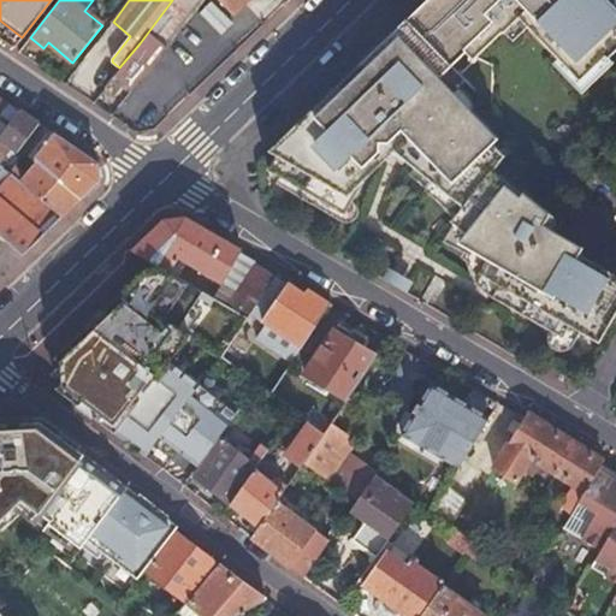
[(134,89),(203,0),(172,0),(140,43),(119,67),(114,75),(134,89)]
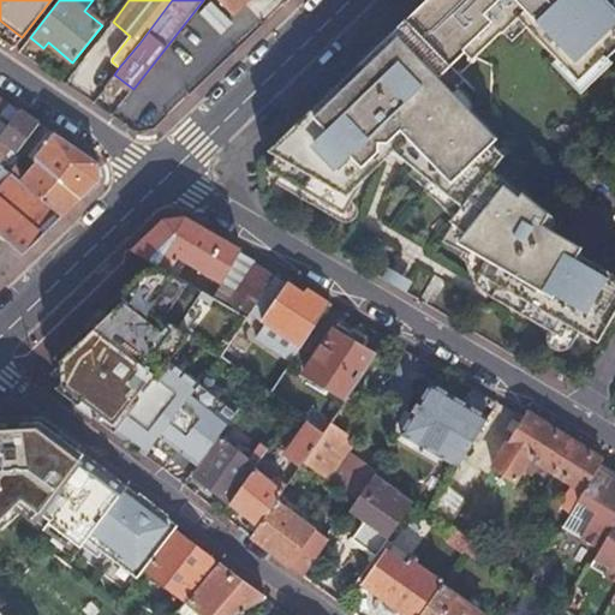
[(285,0),(287,1),(288,0),(219,0),(232,13),(245,0),(285,0)]
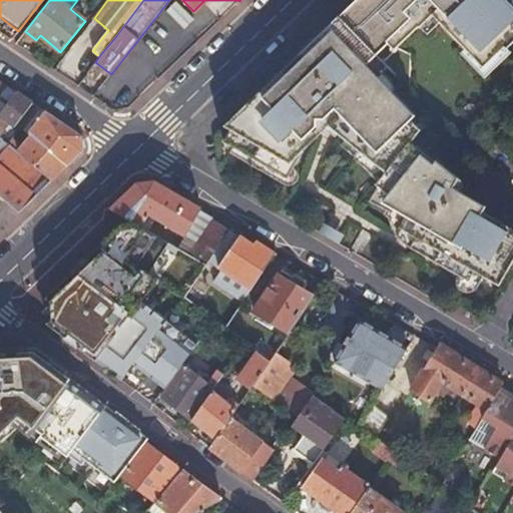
[(354,0),(338,15),(338,16),(376,54),(412,21),(419,28),(432,15),(482,67),(504,47),(505,49),(512,41),(512,12),(501,0),(354,0)]
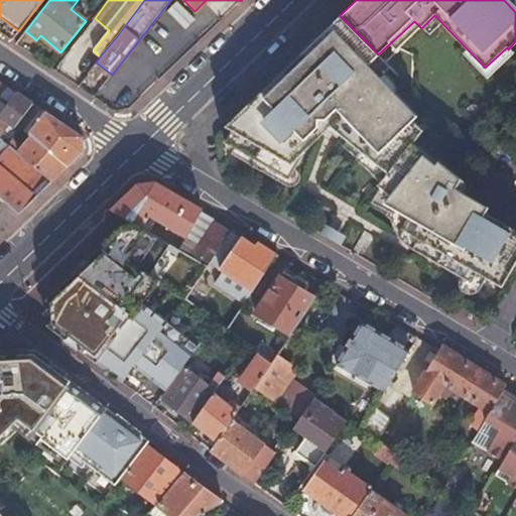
[(515,7),(508,0),(504,0),(515,12),(515,7)]
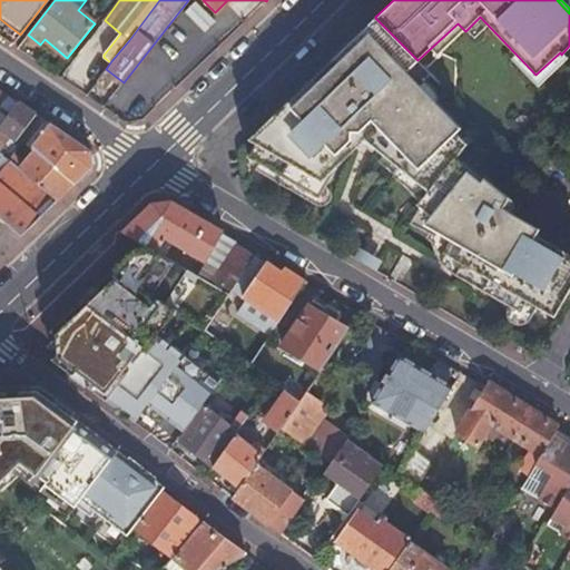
[(215,21),(195,1),(185,12),(205,31),(215,21)]
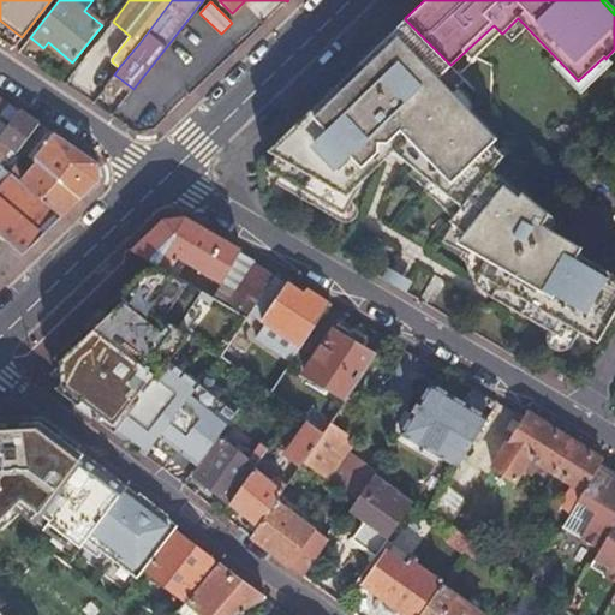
[(451,65),(405,19),(269,150),(275,153),(268,171),(282,179),(284,175),(296,181),(294,185),(330,207),(333,203),(346,210),(364,181),(363,181),(383,161),(383,151),(388,147),(393,151),(463,207),(451,221),(466,233),(458,243),(487,260),(479,273),(499,285),(491,297),(561,338),(568,324),(597,341),(614,311),(614,284),(608,280),(610,274),(578,255),(581,249),(542,226),(548,214),(521,193),(520,195),(489,171),(502,156),(490,144),(495,138),(437,78),(451,65)]
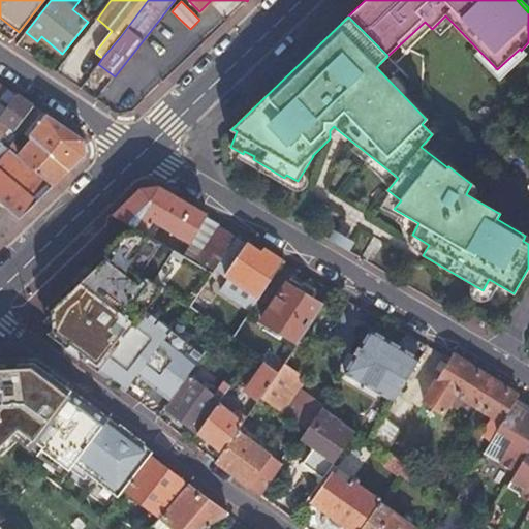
[(0,116),(16,95),(0,84),(0,116)]
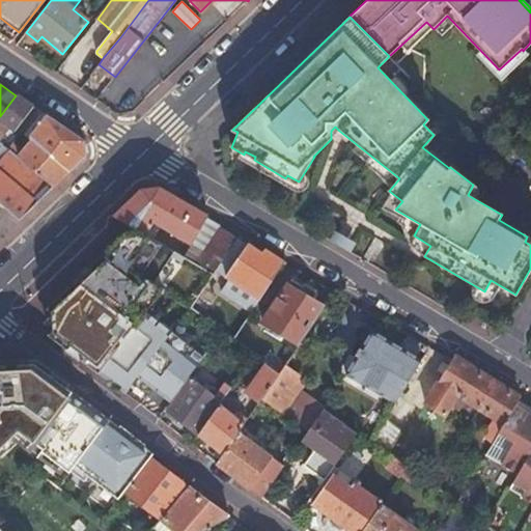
[(0,138),(8,127),(18,134),(20,132),(34,112),(30,109),(32,107),(16,95),(0,116),(0,138)]
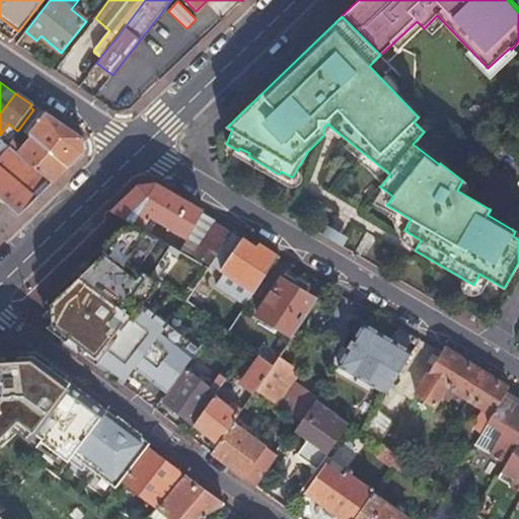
[(30,138),(67,167),(82,153),(80,137),(40,109),(23,132),(30,138)]
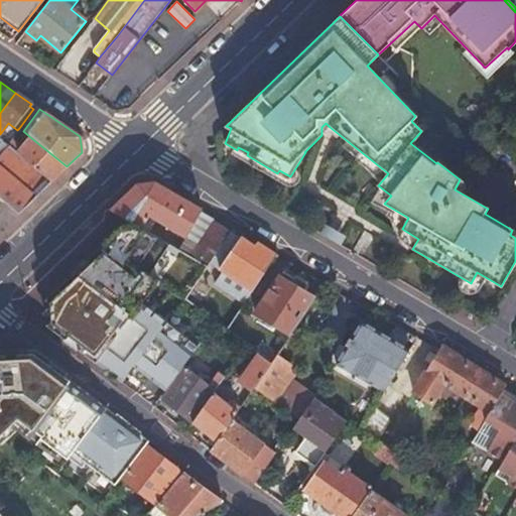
[(321,127),(321,135),(330,127),(326,123),(321,127)]
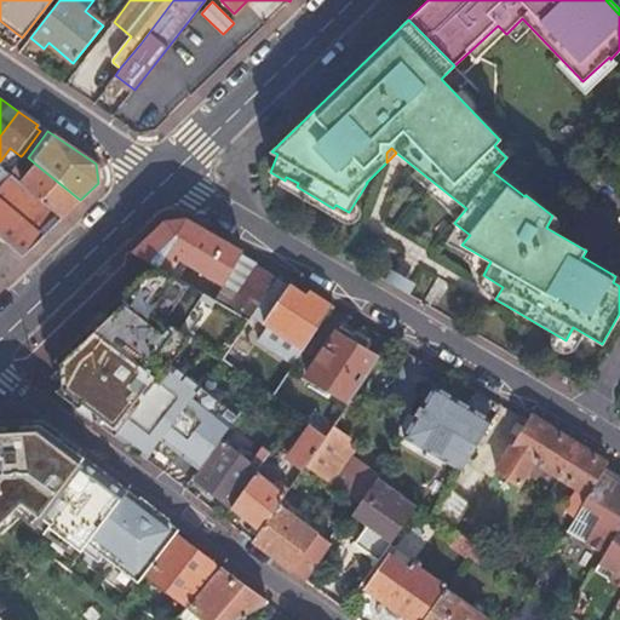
[(7,173),(61,218),(80,200),(36,165),(23,179),(11,168),(7,173)]
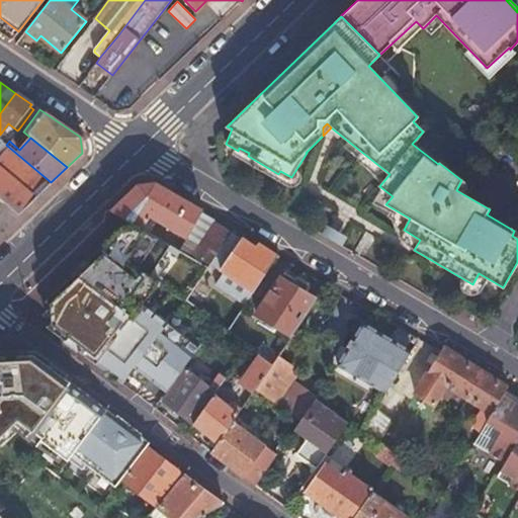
[(0,197),(18,213),(49,184),(51,182),(6,145),(3,142),(0,139),(0,197)]
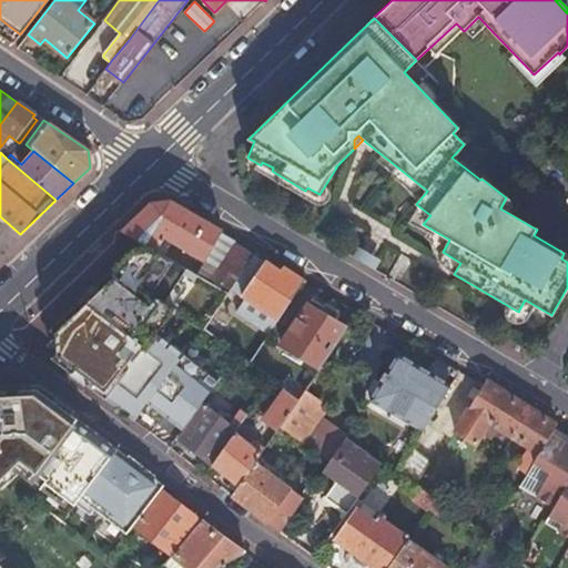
[(123,229),(163,253),(172,240),(204,259),(198,270),(227,290),(229,288),(252,254),(219,233),(220,231),(166,200),(150,202),(123,229)]
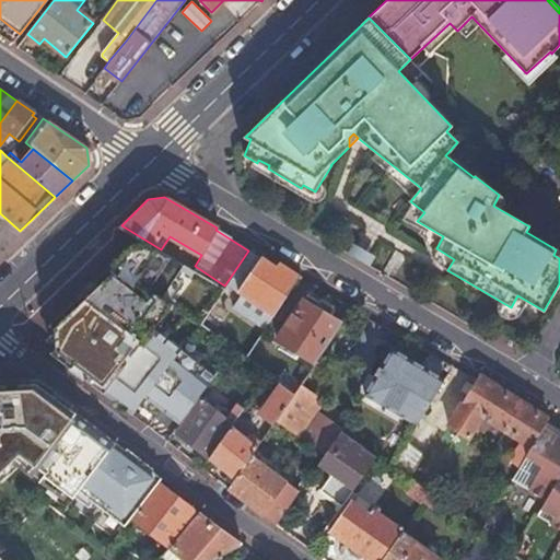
[(251,246),(248,251),(225,284),(238,293),(230,307),(263,328),(298,276),(280,264),(277,269),(258,258),(261,253),(251,246)]
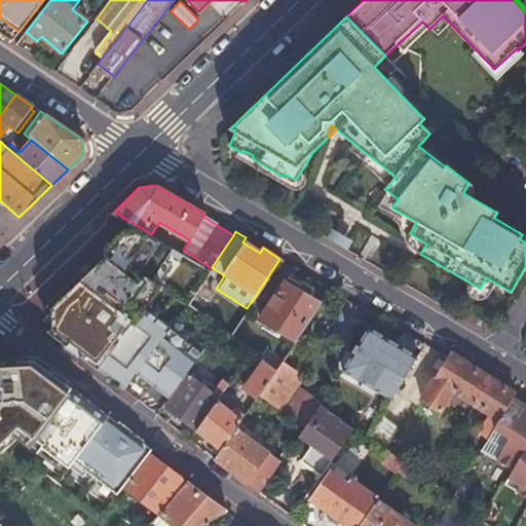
[(295,340),(320,303),(309,297),(312,292),(311,287),(303,282),(299,284),(295,289),(283,282),(258,318),(295,340)]
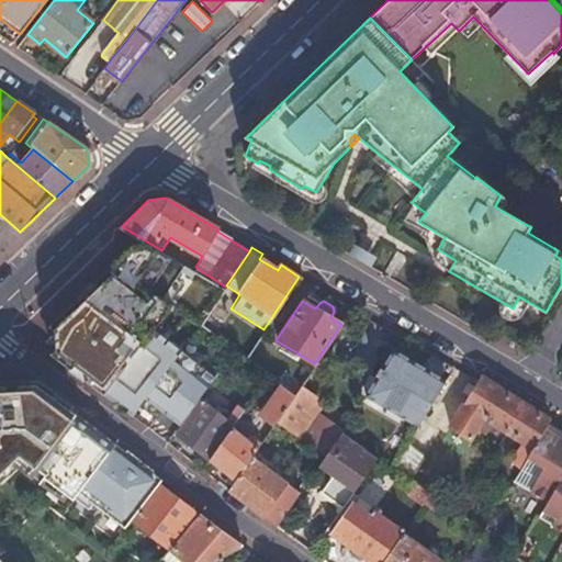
[(234,350),(228,359),(238,366),(245,358),(234,350)]
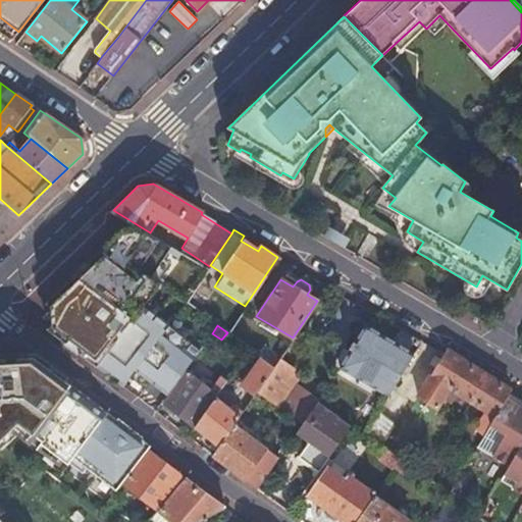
[(422,341),(413,335),(409,342),(397,334),(392,342),(366,326),(341,368),(358,379),(362,373),(392,392),(422,341)]
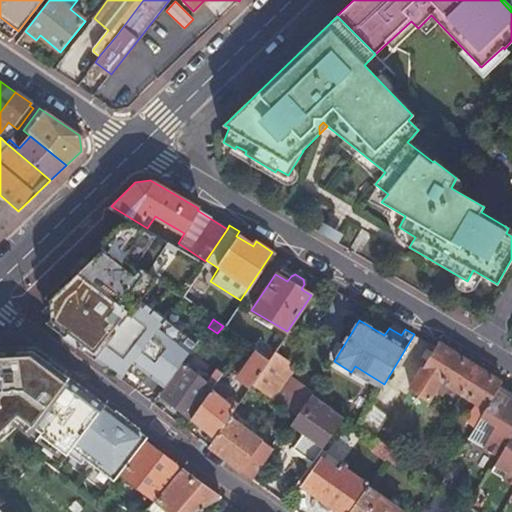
[(251,347),(256,351),(268,360),(274,350),(258,338),(251,347)]
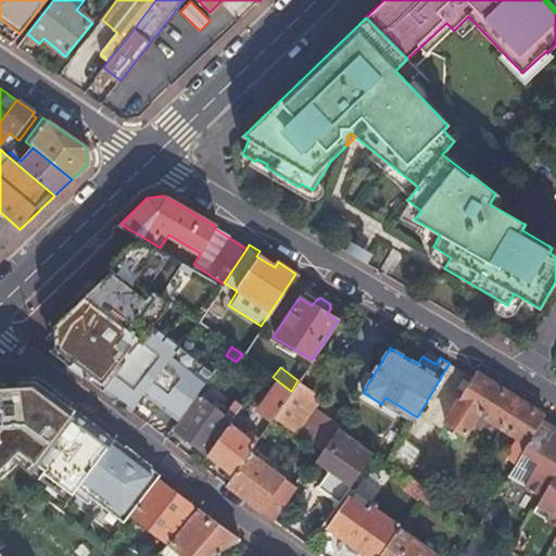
[(476,373),(474,377),(445,422),(466,436),(467,434),(476,440),(481,431),(472,426),(480,414),(528,444),(543,420),(544,417),(476,373)]
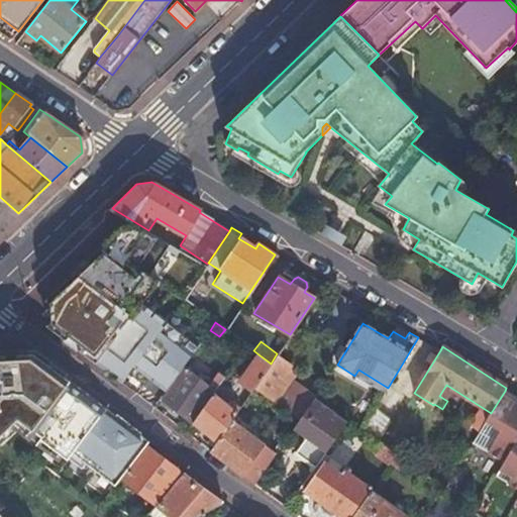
[(271,364),(253,388),(299,420),(314,397),(289,380),(297,369),(277,353),(271,364)]
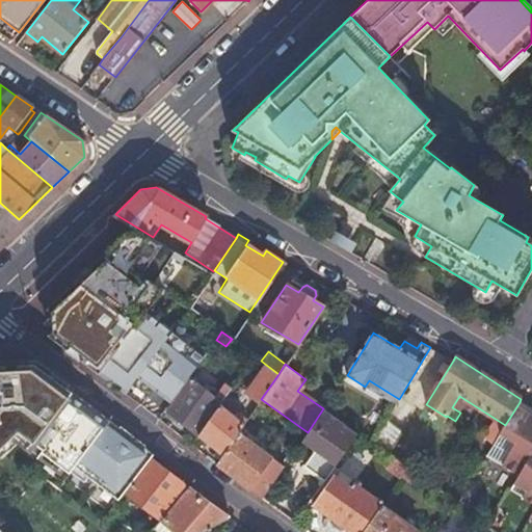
[(0,531),(1,531),(0,529),(0,525),(6,520),(0,511),(0,449),(1,449),(14,436),(19,432),(43,450),(42,452),(69,474),(75,467),(118,500),(125,493),(151,459),(154,455),(88,406),(50,376),(34,365),(19,366),(4,367),(0,366),(0,531)]
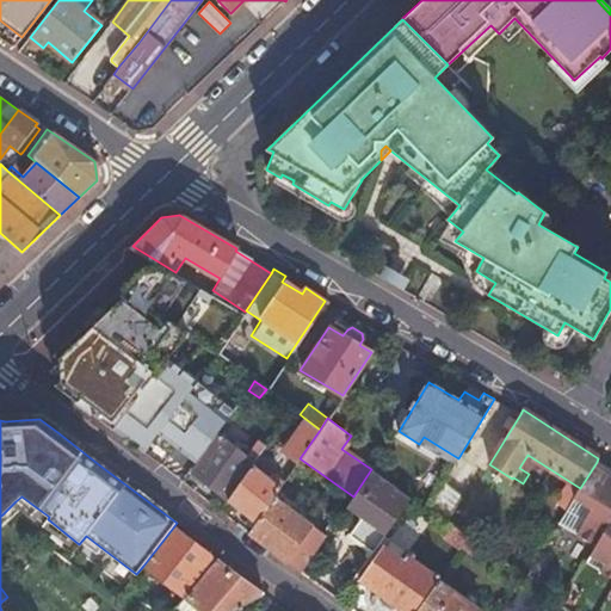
[(252,464),(227,499),(257,523),(275,497),(300,458),(320,430),(306,419),(281,452),(283,454),(275,466),(277,467),(272,473),(277,476),(273,481),(252,464)]
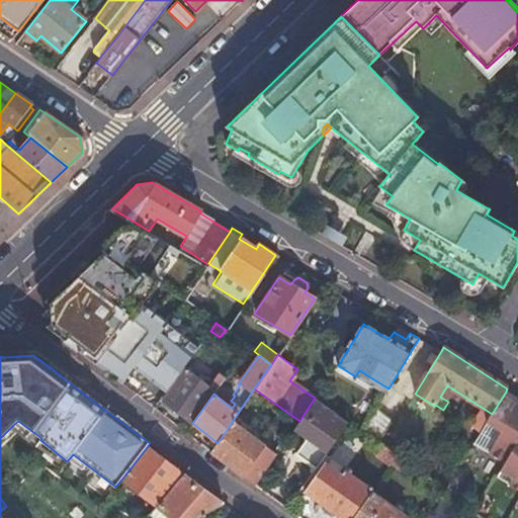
[(184,366),(161,398),(192,423),(213,394),(224,378),(216,372),(207,384),(184,366)]
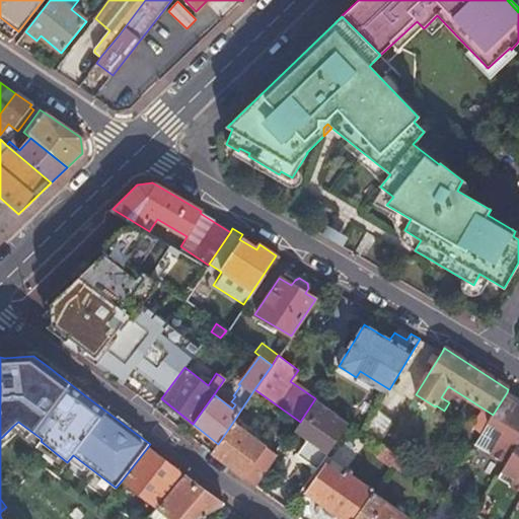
[(518,399),(507,392),(493,415),(488,423),(503,432),(490,454),(506,464),(498,477),(518,491),(518,399)]
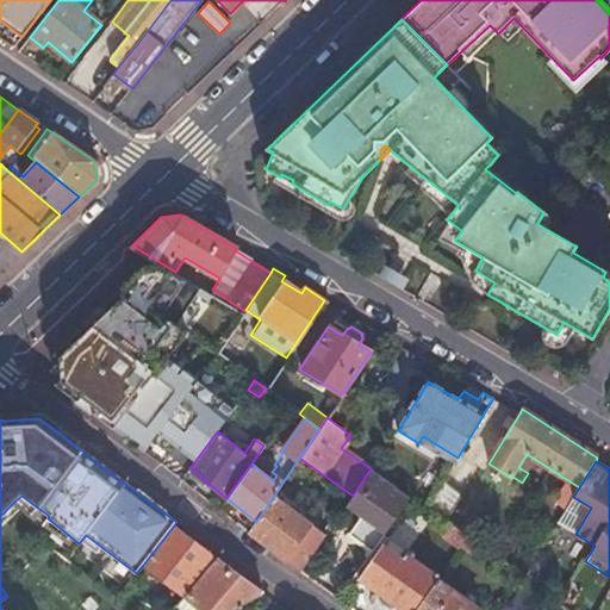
[(347,534),(372,551),(409,498),(371,468),(353,496),(347,504),(361,515),(347,534)]
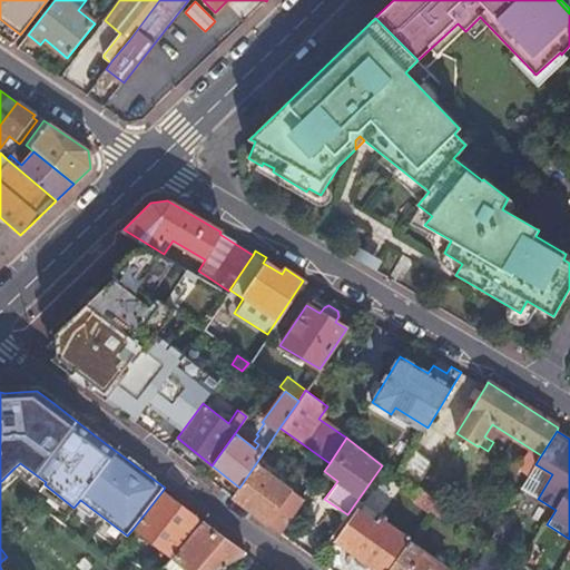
[(20,463),(15,468),(41,489),(45,484),(46,482),(20,463)]
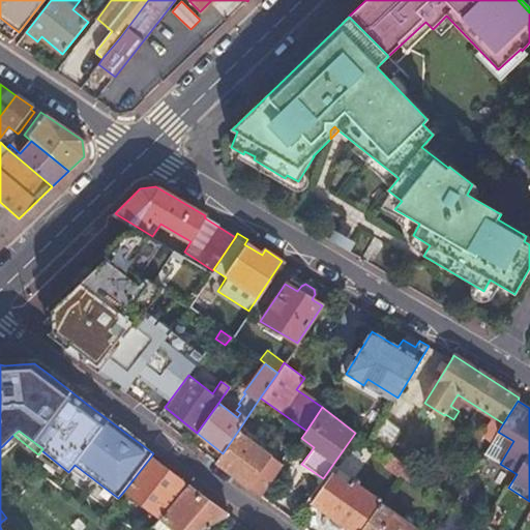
[(223,453),(216,463),(261,497),(283,465),(238,431),(223,453)]
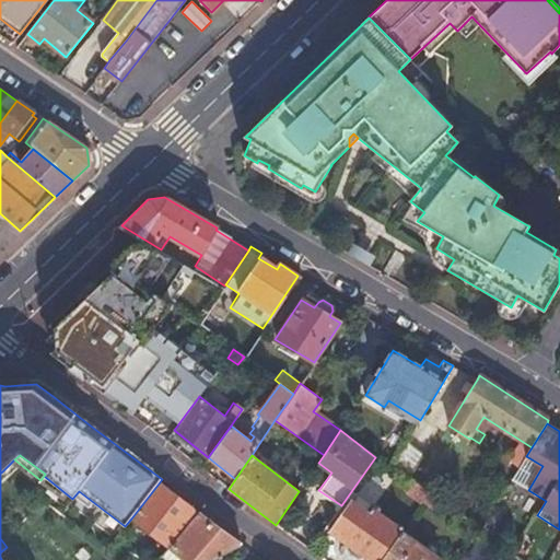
[(397,473),(391,468),(388,473),(394,478),(369,513),(351,500),(329,532),(347,545),(368,559),(381,559),(400,533),(403,531),(378,514),(403,477),(397,473)]
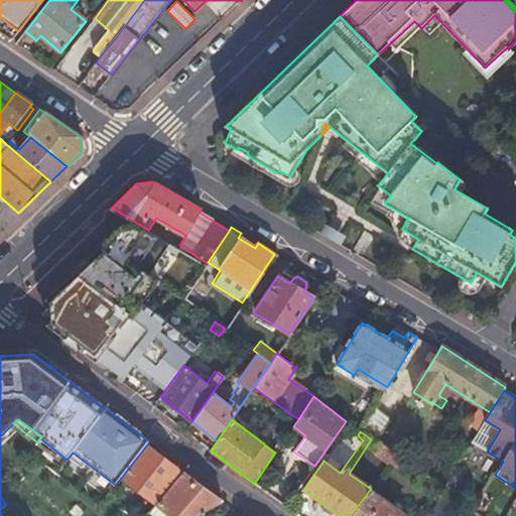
[(394,458),(378,444),(375,449),(390,462),(394,458)]
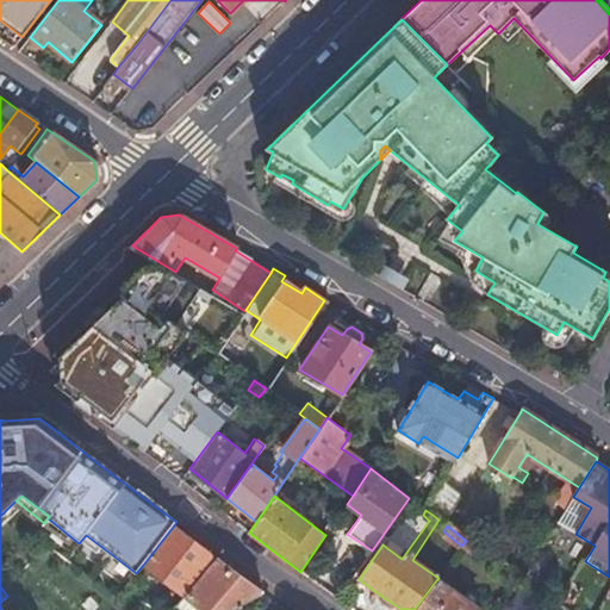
[(234,609),(263,595),(173,527),(143,565),(184,595),(170,609),(234,609)]
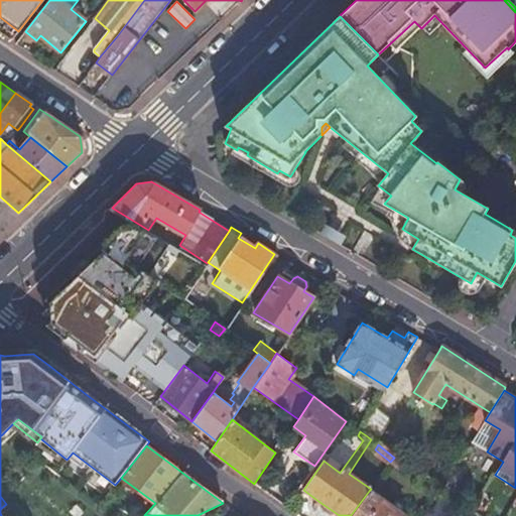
[(390,463),(434,495),(440,486),(396,454),(394,458),(390,462),(390,463)]
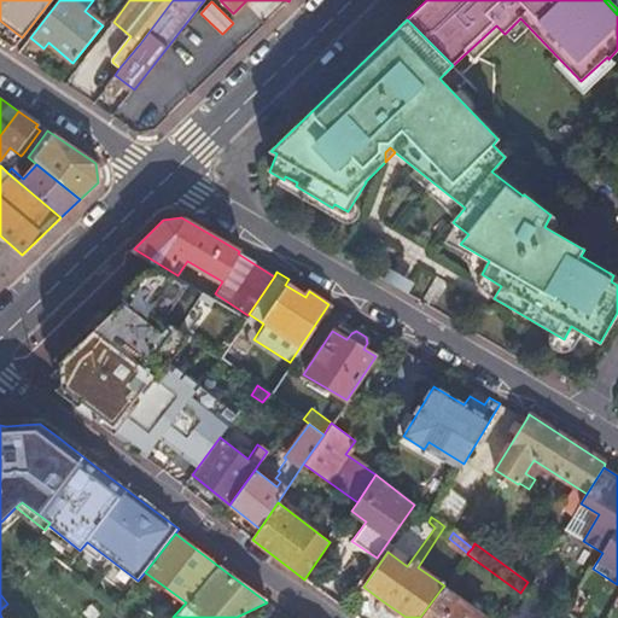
[(485,617),(442,588),(420,617),(485,617)]
